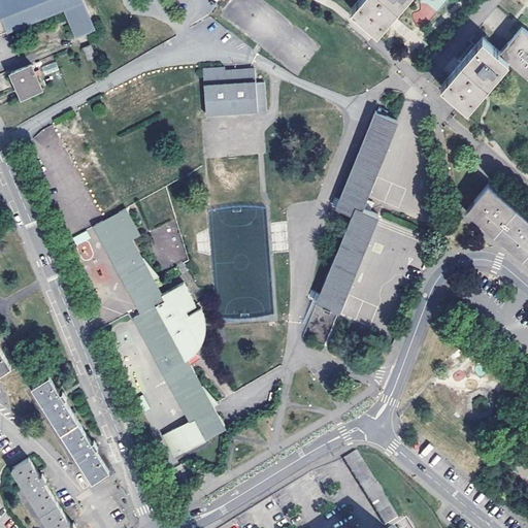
[(0,0),(0,9),(8,29),(8,30),(64,6),(76,35),(95,27),(84,0),(0,0)]
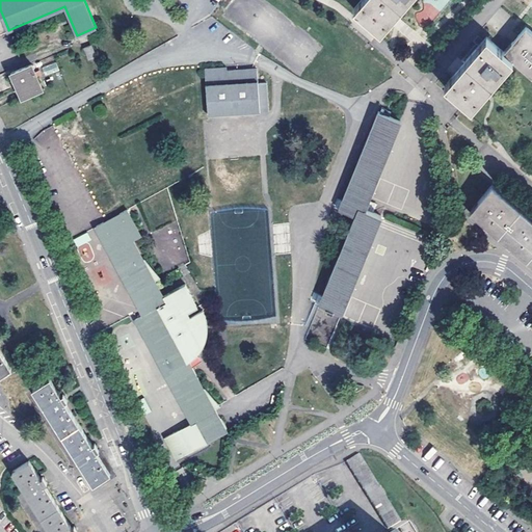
[(361,0),(354,8),(381,31),(393,18),(407,0),(361,0)]
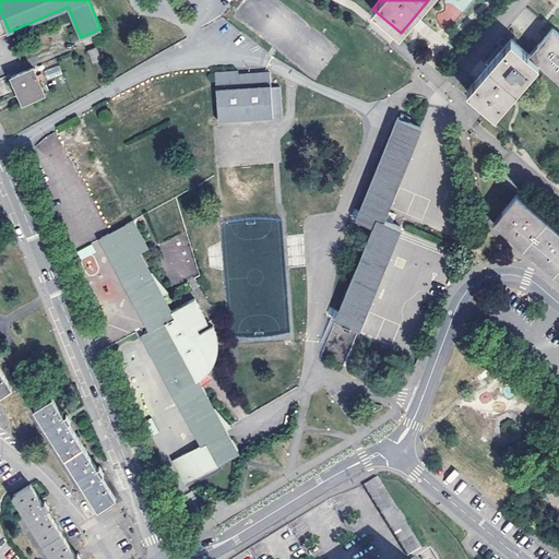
[(558,32),(552,27),(542,42),(531,54),(539,62),(558,78),(558,32)]
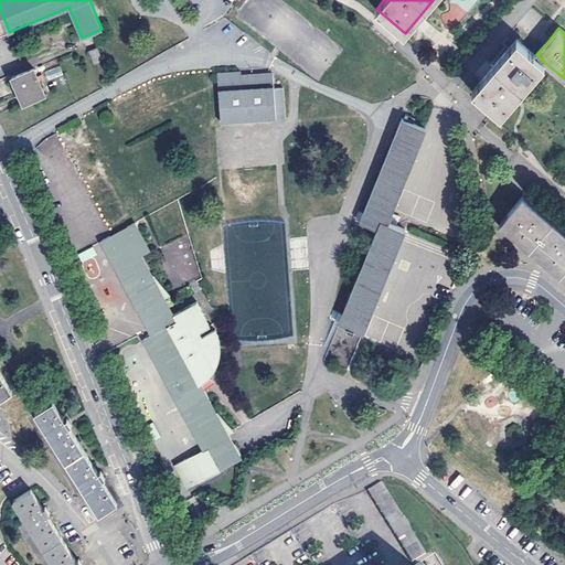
[(545,63),(536,54),(518,39),(484,76),(472,91),(497,110),(501,114),(545,63)]
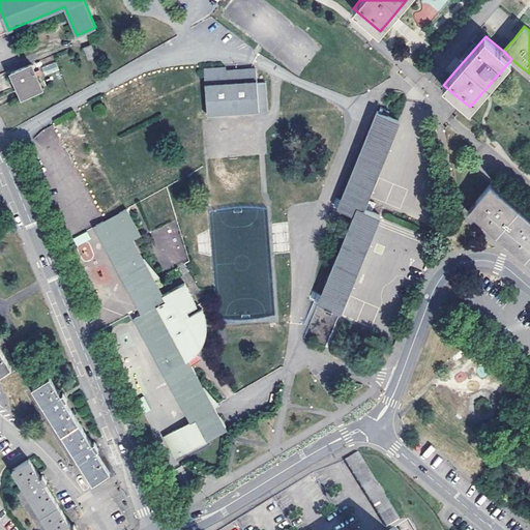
[(95,55),(91,42),(84,46),(88,58),(95,55)]
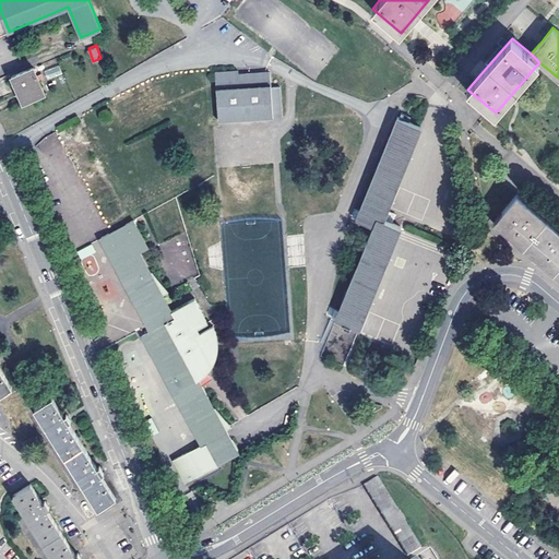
[(59,66),(44,70),(47,79),(62,75),(59,66)]
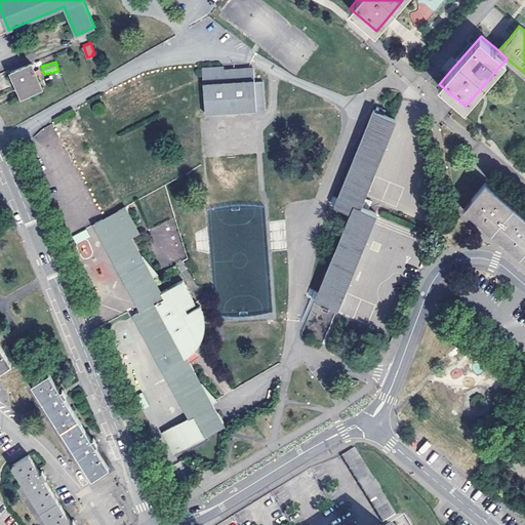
[(41,87),(31,63),(10,72),(13,78),(22,96),(41,87)]
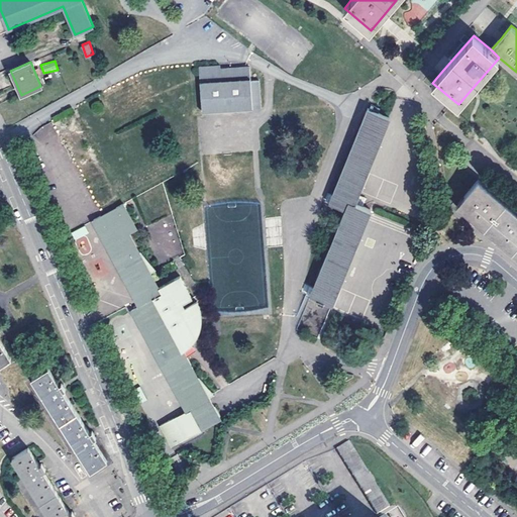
[(250,80),(250,66),(224,68),(221,68),(221,66),(200,67),(202,111),(261,108),(259,80),(250,80)]
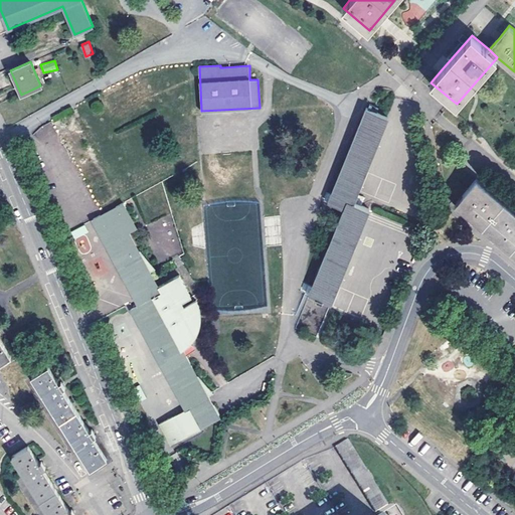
[(328,201),(344,207),(348,199),(353,201),(388,116),(367,107),(328,201)]
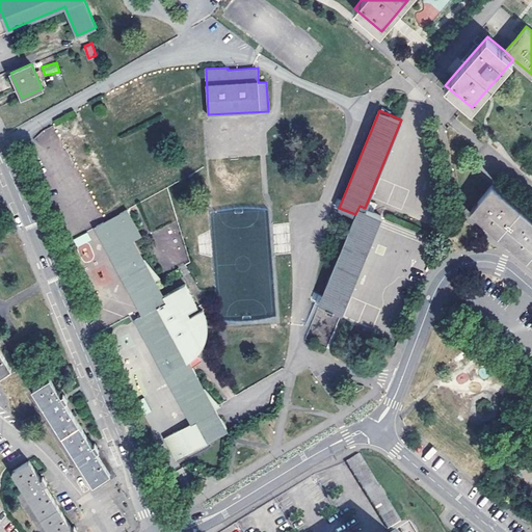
[(470,211),(490,228),(512,246),(531,263),(531,218),(491,185),(470,211)]
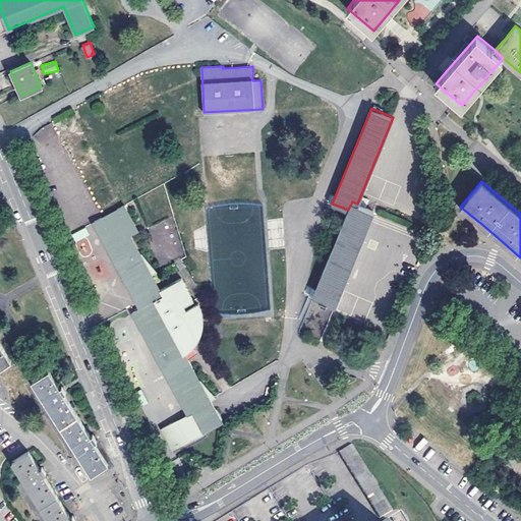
[(352,201),(348,210),(298,330),(321,339),(332,311),(373,210),(357,204),(352,201)]
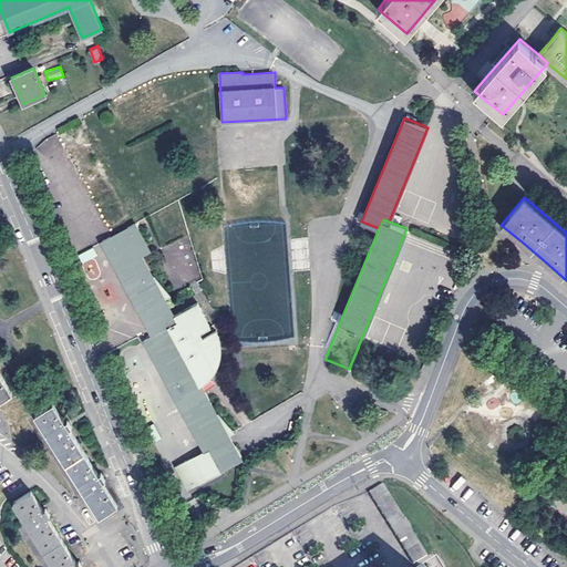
[(142,256),(151,250),(136,224),(113,235),(104,239),(155,333),(146,338),(207,449),(176,465),(188,490),(243,460),(203,388),(205,387),(208,384),(209,382),(212,381),(214,377),(218,370),(219,368),(220,366),(222,362),(223,357),(223,353),(223,350),(223,346),(222,342),(220,339),(219,337),(219,334),(217,331),(205,338),(204,334),(213,329),(198,305),(175,317),(142,256)]
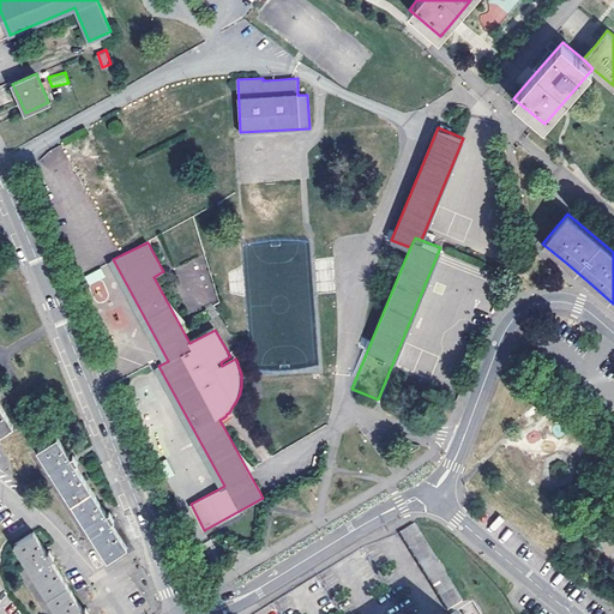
[(163,457),(191,441),(152,371),(124,385),(163,457)]
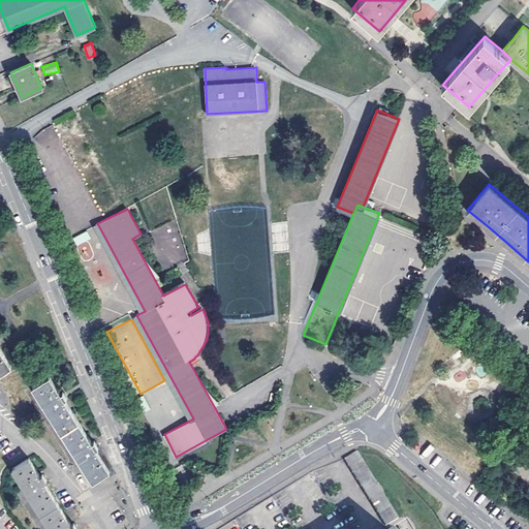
[(0,373),(12,366),(0,346),(0,343),(0,342),(0,373)]
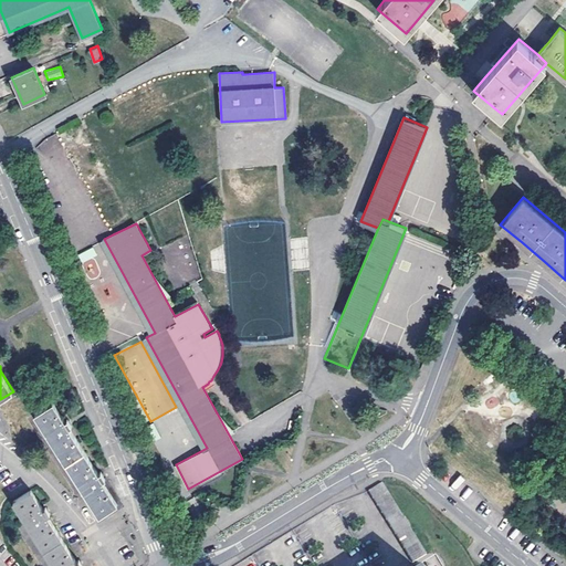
[(111,512),(122,504),(101,471),(98,473),(69,428),(72,427),(66,419),(64,421),(52,402),(35,413),(48,432),(46,432),(49,436),(51,440),(52,440),(81,484),(80,485),(82,489),(86,495),(85,496),(100,519),(111,512)]
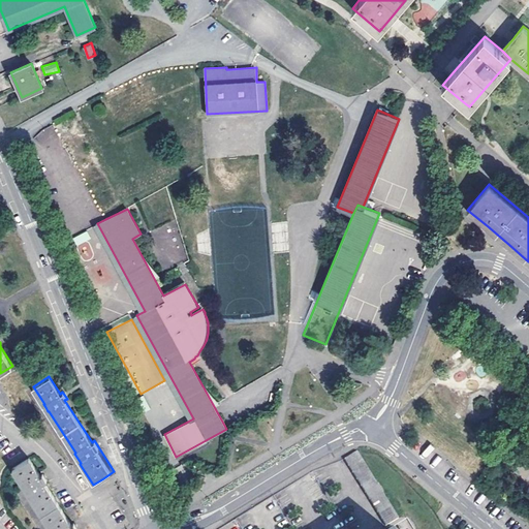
[(356,452),(344,459),(386,526),(398,519),(356,452)]
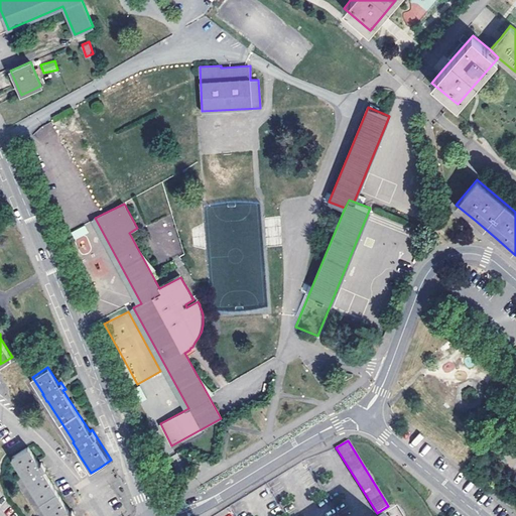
[(76,515),(73,511),(70,513),(43,472),(46,470),(42,463),(38,465),(28,447),(11,459),(22,476),(21,476),(23,480),(26,483),(26,482),(47,515),(76,515)]
